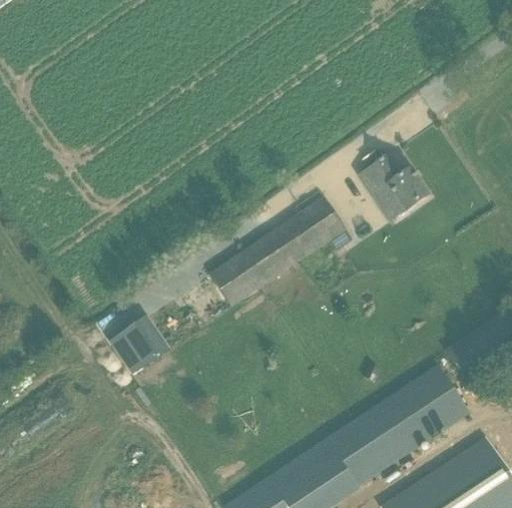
[(388,152),(373,163),(405,209),(429,192),(412,166),(402,173),(388,152)]
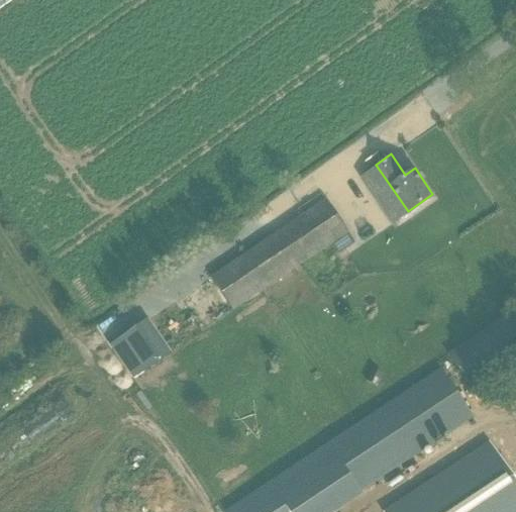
[(211,274),(233,307),(331,241),(337,250),(354,239),(326,197),(211,274)]
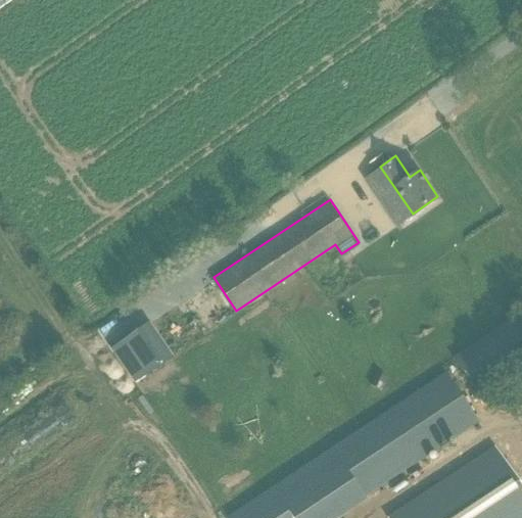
[(150,321),(111,345),(134,381),(173,357),(150,321)]
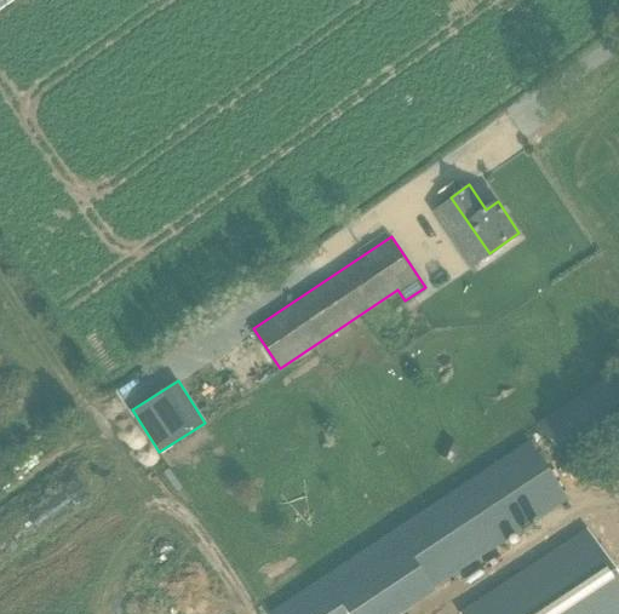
[(528,440),(270,610),(271,613),(387,613),(435,583),(436,583),(567,497),(528,440)]
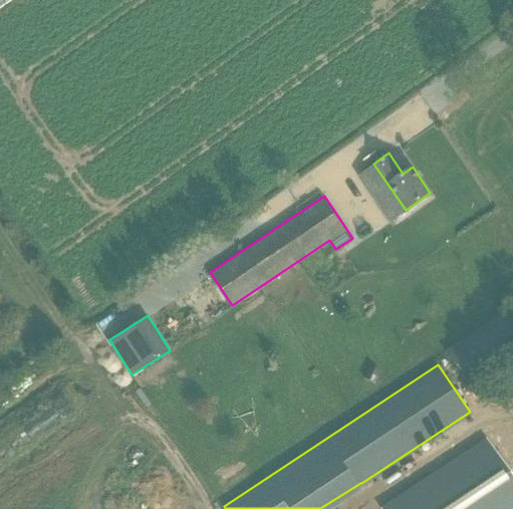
[(512,476),(486,436),(469,447),(383,504),(387,508),(512,508),(512,476)]
